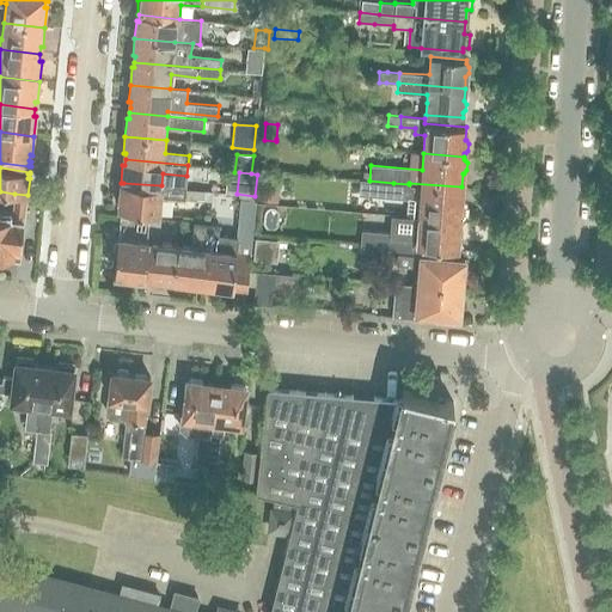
[(409,188),(409,184),(393,183),(380,182),(379,191),(377,191),(375,196),(408,199),(405,216),(408,216),(418,218),(459,221),(459,218),(460,218),(463,215),(464,208),(461,204),(460,204),(461,191),(409,188)]
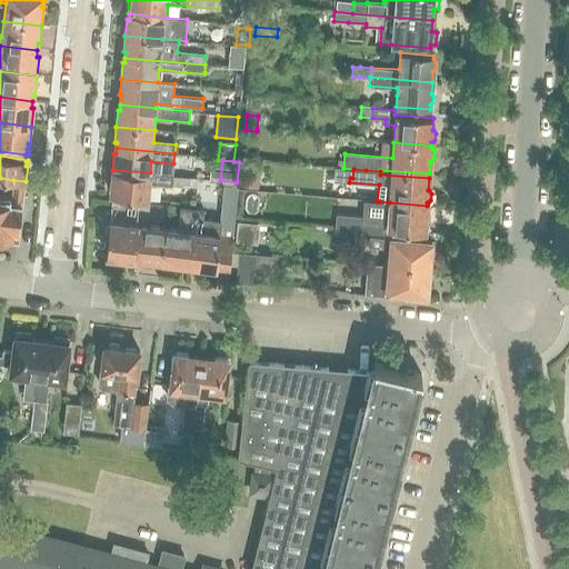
[(111,196),(148,200),(150,183),(172,186),(173,177),(173,175),(150,172),(115,170),(113,179),(111,179),(110,195),(112,195),(111,196)]
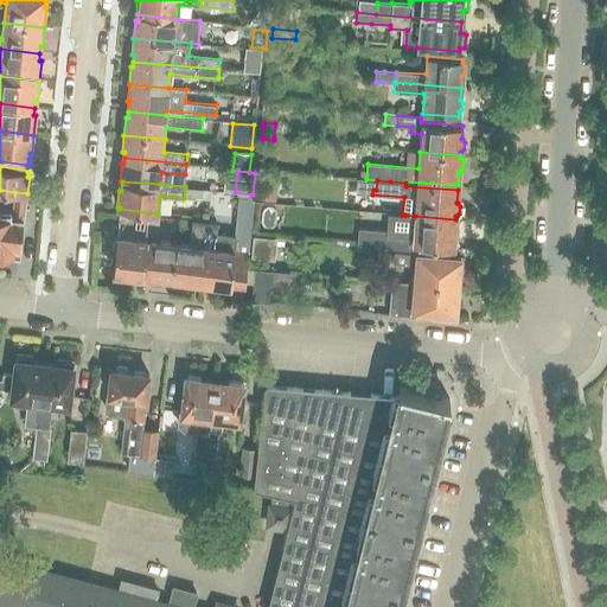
[(261,184),(260,200),(275,202),(278,185),(261,184)]
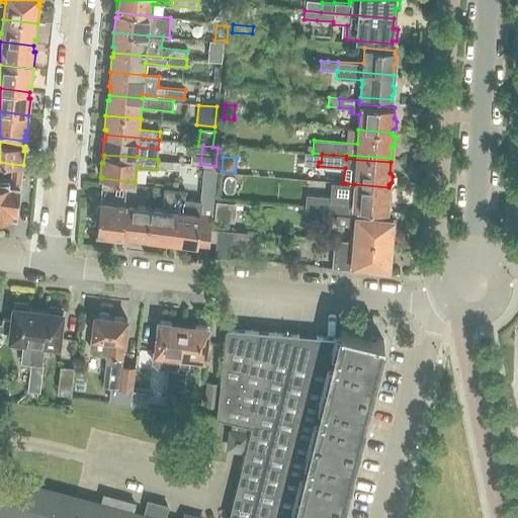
[(158,161),(157,169),(172,170),(173,162),(158,161)]
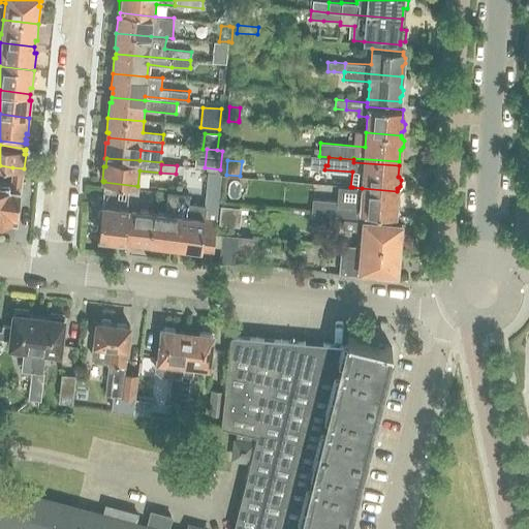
[(22,173),(12,172),(10,189),(0,187),(0,224),(10,225),(11,221),(16,222),(14,226),(17,226),(18,220),(17,220),(22,173)]
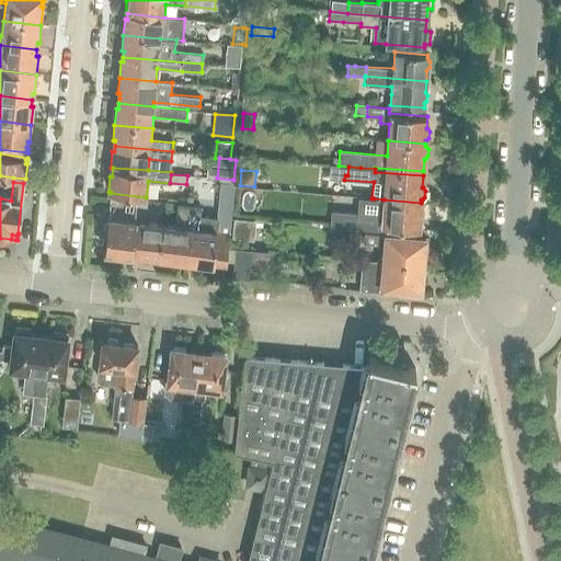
[(226,265),(228,247),(235,184),(224,183),(220,183),(217,217),(199,215),(201,207),(191,206),(185,263),(189,263),(189,261),(194,262),(194,264),(214,266),(215,262),(225,264),(225,265),(226,265)]
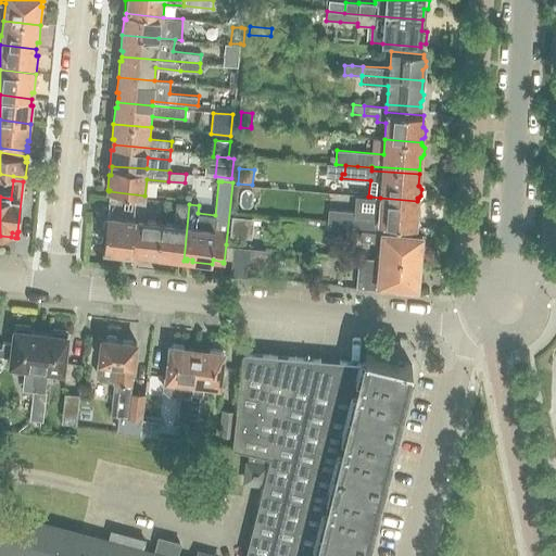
[(109,196),(108,207),(108,215),(104,215),(101,251),(122,253),(122,251),(128,251),(127,253),(130,254),(136,198),(109,196)]
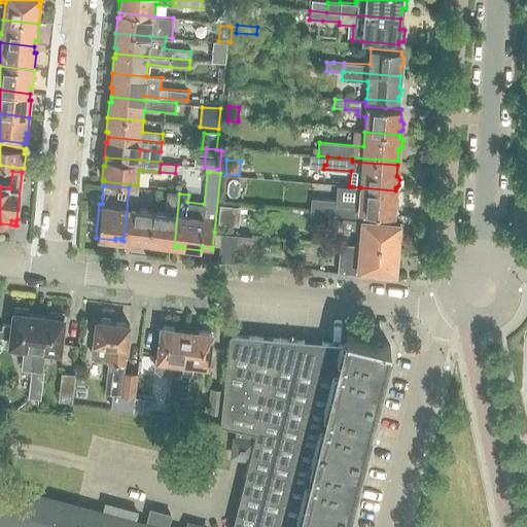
[(338,202),(312,200),(311,212),(311,213),(317,213),(350,216),(356,216),(356,213),(393,216),(394,204),(395,204),(397,202),(397,196),(396,192),(395,192),(395,190),(360,187),(351,186),(349,186),(339,185),(338,202)]
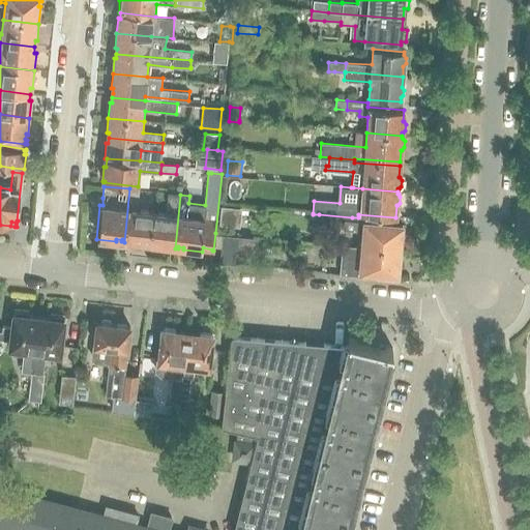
[(129,188),(124,242),(127,242),(127,240),(133,240),(133,243),(150,245),(153,211),(137,209),(139,189),(129,188)]
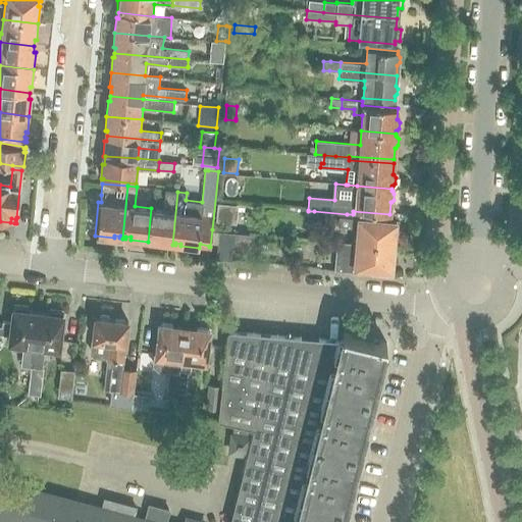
[(163,209),(151,208),(148,242),(164,244),(164,242),(169,242),(169,245),(172,245),(177,192),(165,190),(163,209)]
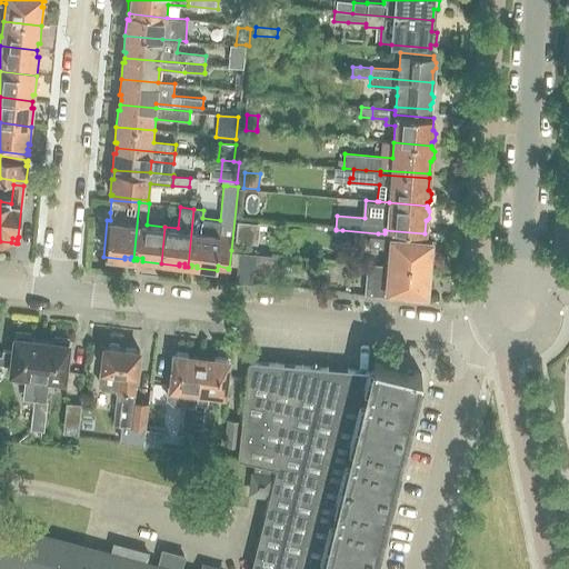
[(238,221),(236,241),(258,243),(260,223),(238,221)]
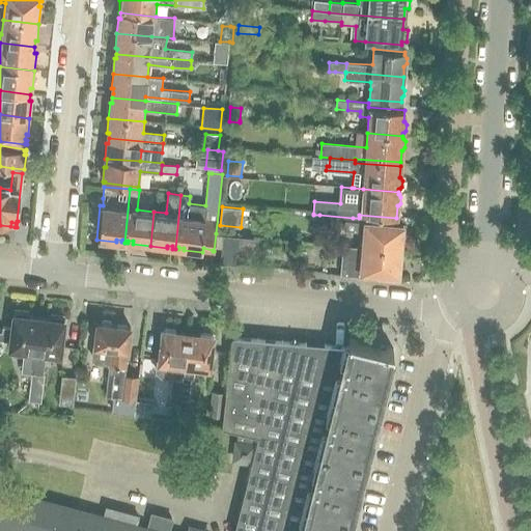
[(353,218),(319,215),(318,220),(327,221),(327,229),(357,231),(359,230),(359,227),(365,228),(363,248),(400,251),(400,249),(402,246),(402,241),(401,238),(401,235),(402,226),(365,223),(353,222),(353,218)]
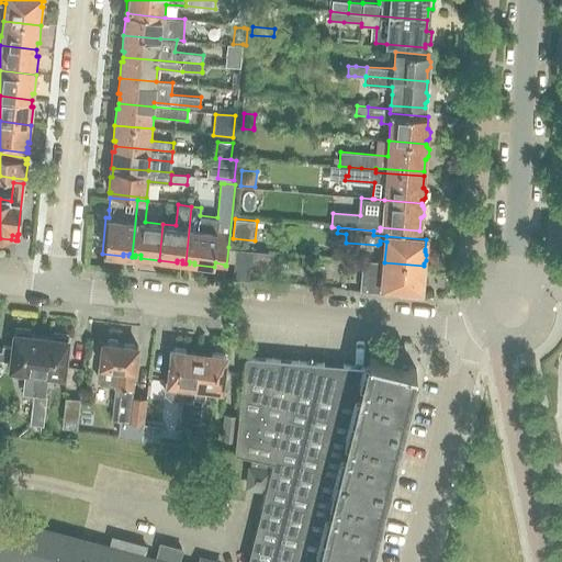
[(251,250),(250,268),(267,269),(268,253),(251,250)]
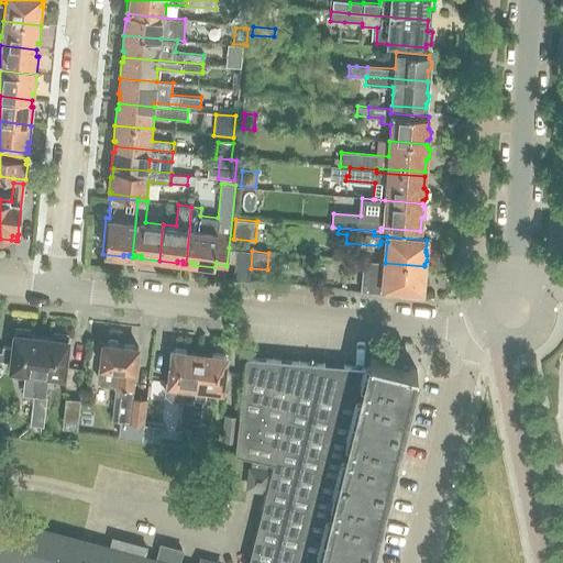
[(361,291),(383,294),(383,289),(422,294),(423,284),(422,284),(423,280),(424,278),(426,273),(424,269),(424,266),(385,263),(363,261),(361,291)]
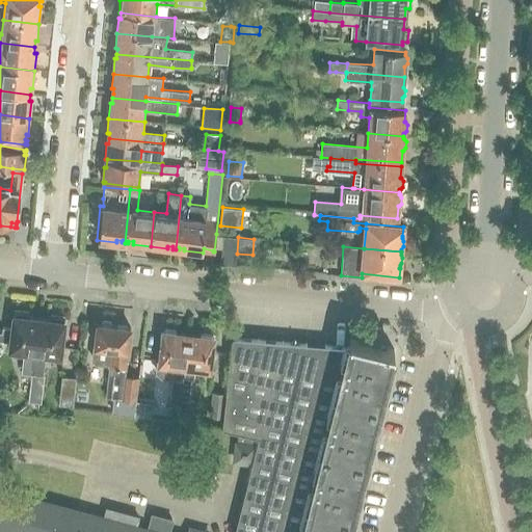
[(0,342),(8,343),(7,352),(24,354),(21,374),(32,375),(40,319),(31,318),(31,315),(28,315),(29,313),(15,312),(12,329),(2,328),(1,334),(0,333),(0,342)]
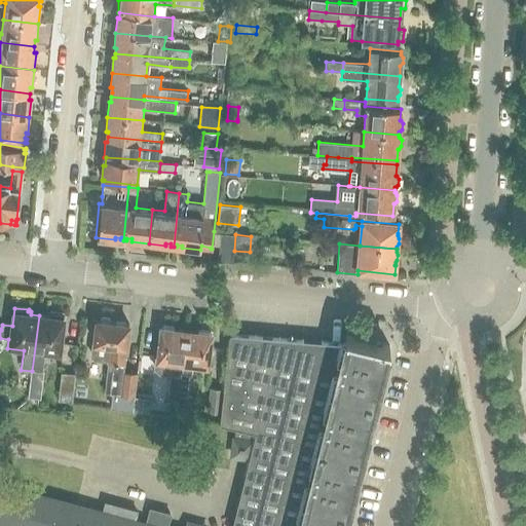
[(43,373),(45,350),(60,352),(64,313),(49,312),(49,313),(46,313),(46,315),(39,315),(32,371),(43,373)]
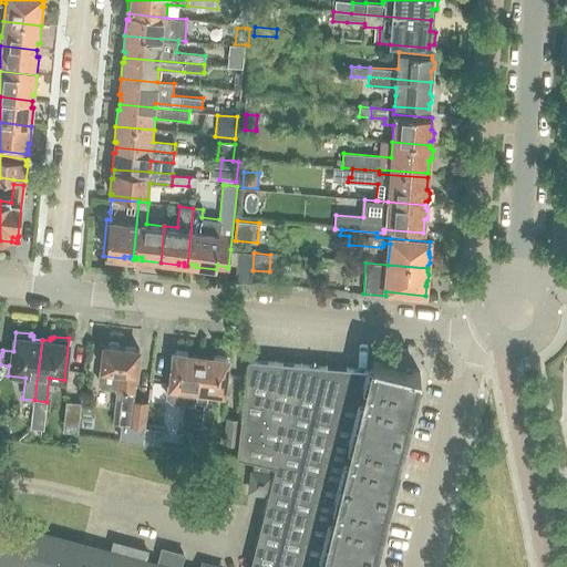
[(104,346),(101,370),(99,385),(102,388),(115,390),(115,391),(113,424),(122,425),(129,425),(133,401),(134,393),(138,350),(119,347),(117,344),(110,343),(109,346),(104,346)]
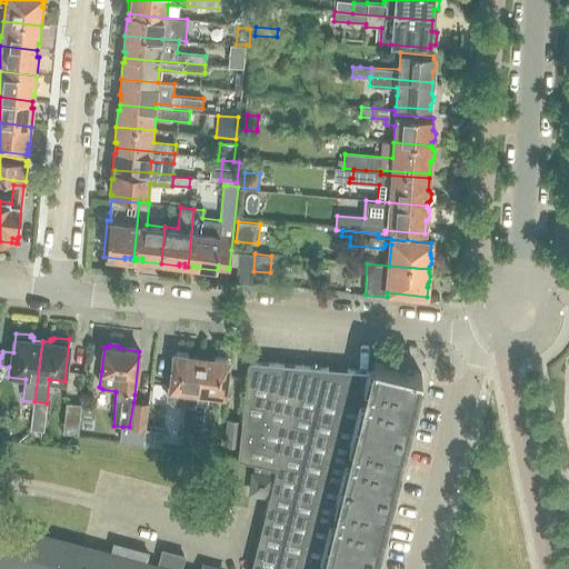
[(168,392),(167,399),(172,403),(183,406),(181,433),(192,435),(201,358),(191,357),(191,355),(172,352),(169,386),(168,392)]
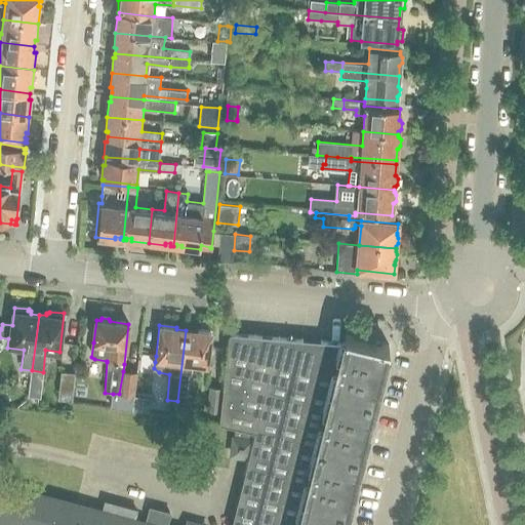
[(186,330),(177,401),(188,402),(192,364),(196,364),(206,366),(206,364),(209,362),(212,331),(194,329),(194,331),(186,330)]
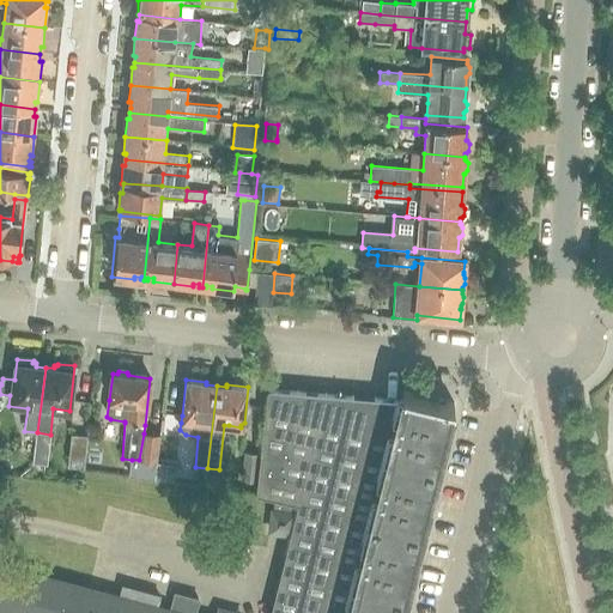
[(286,547),(269,612),(347,612),(354,586),(371,521),(388,456),(402,401),(400,400),(400,401),(399,401),(376,399),(375,399),(374,399),(353,398),(353,396),(352,396),(326,395),(326,394),(325,394),(298,392),(297,392),(269,389),(267,389),(259,466),(255,493),(274,498),(269,530),(290,533),(286,547)]
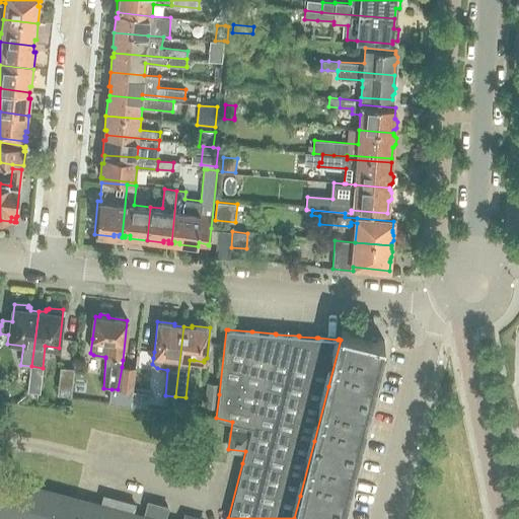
[(370,396),(383,344),(384,342),(377,340),(377,338),(376,338),(376,339),(351,332),(351,331),(350,331),(350,334),(342,331),(341,332),(342,334),(341,340),(328,386),(370,396)]
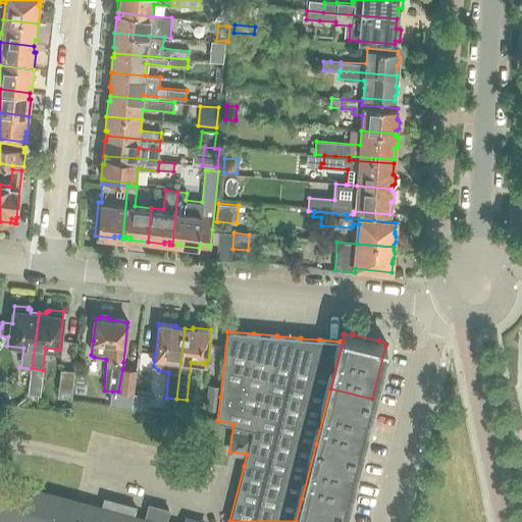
[(42,377),(43,370),(32,368),(31,376),(42,377)]
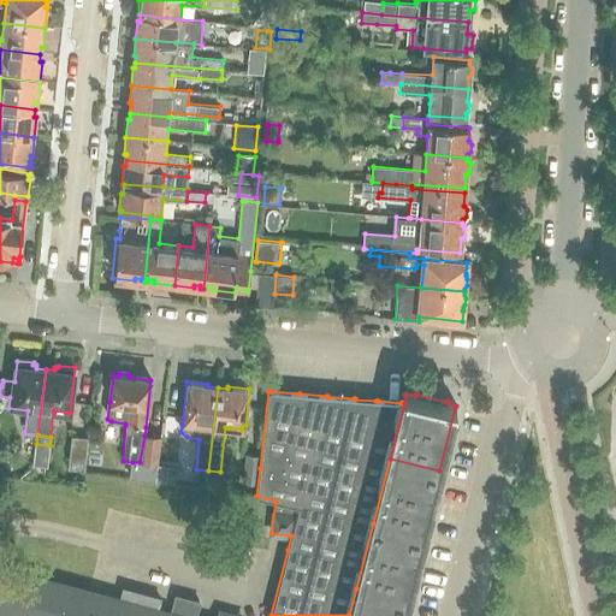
[(157,465),(159,449),(160,437),(144,436),(140,462),(157,465)]
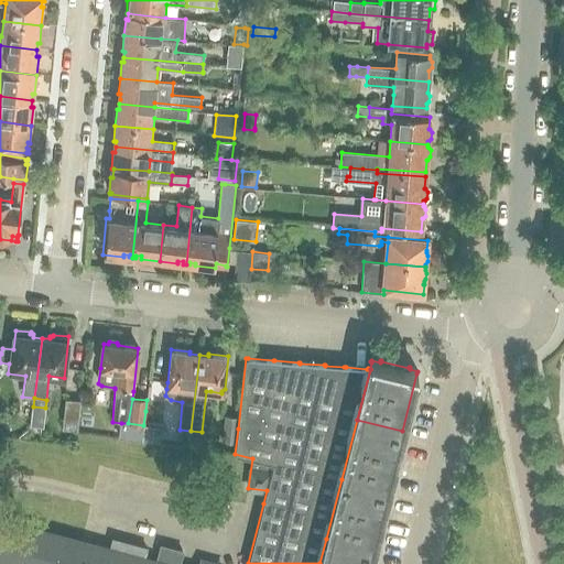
[(65,411),(63,429),(63,430),(77,432),(79,412),(80,401),(66,400),(65,411)]
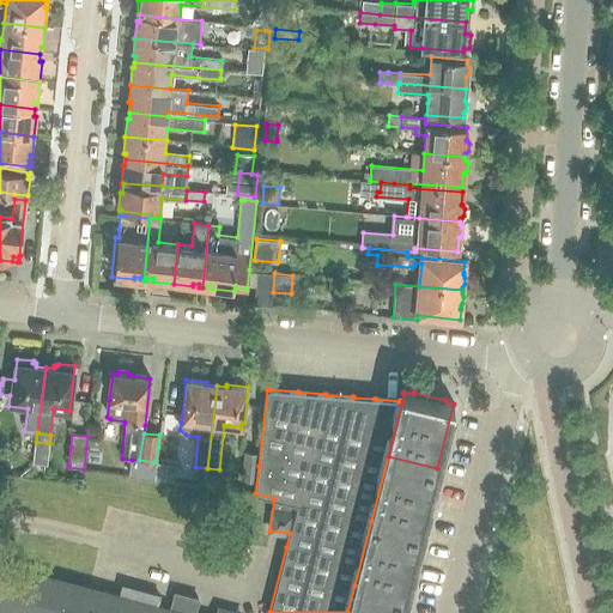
[(242,472),(242,480),(256,481),(259,466),(260,454),(244,451),(243,463),(242,472)]
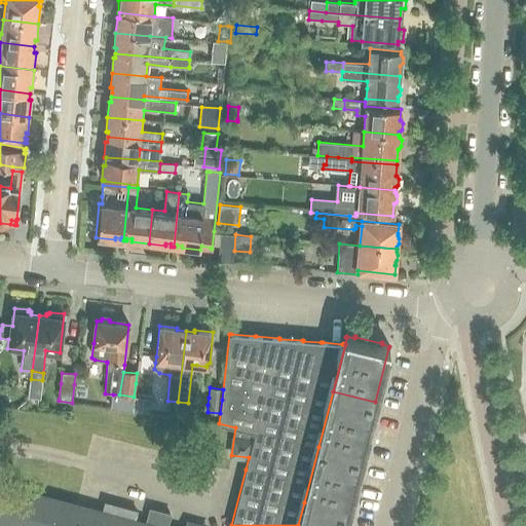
[(333,391),(318,447),(361,457),(375,402),(333,391)]
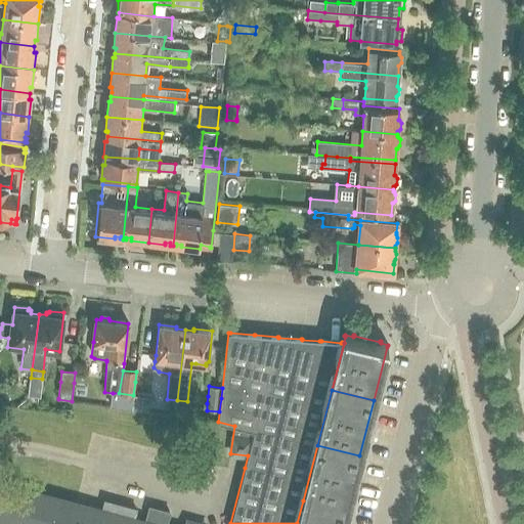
[(113,393),(112,407),(132,409),(133,395),(119,393),(113,393)]
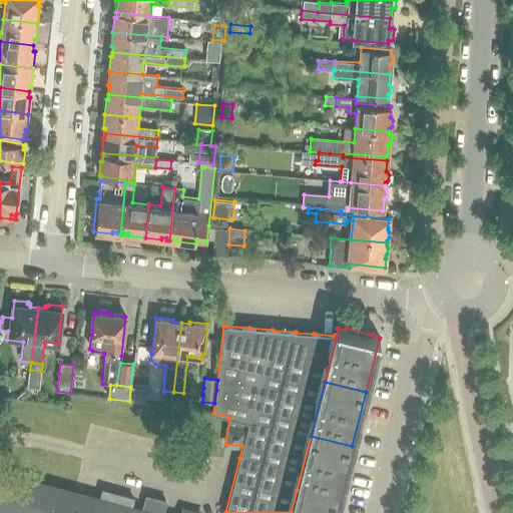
[(338,501),(352,446),(311,436),(297,490),(338,501)]
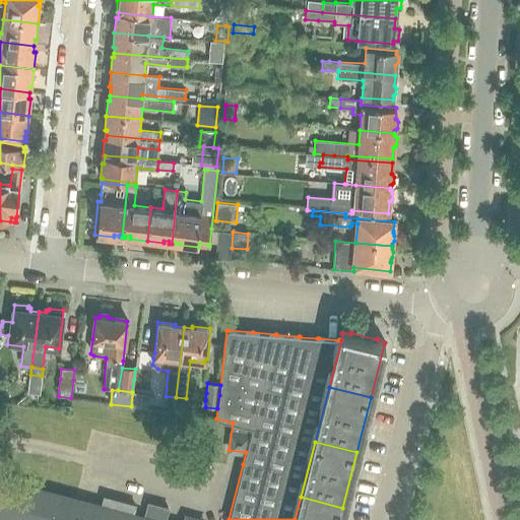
[(0,479),(0,519),(165,519),(168,508),(148,503),(144,519),(133,516),(136,505),(103,496),(103,497),(100,507),(73,500),(0,479)]
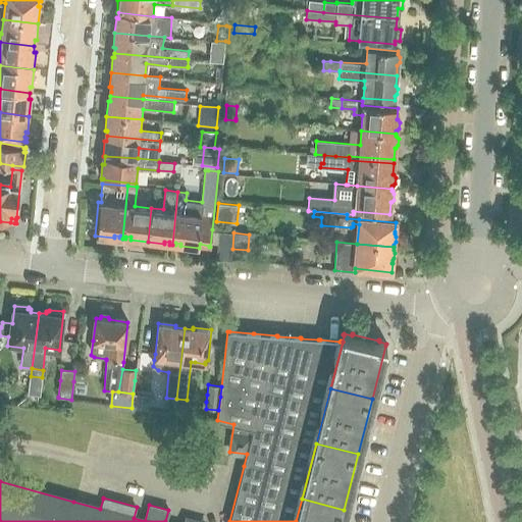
[(341,521),(344,510),(302,499),(296,521),(341,521)]
